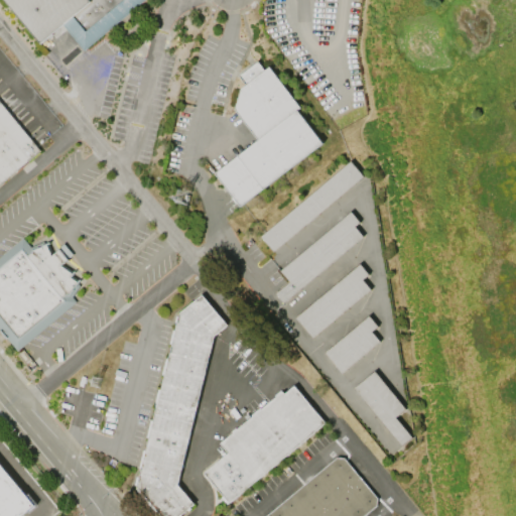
[(4,0),(144,0),(84,49),(63,24),(39,43),(4,0)]
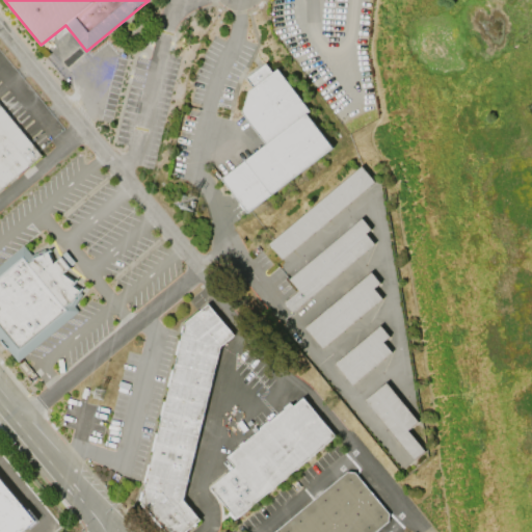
[(331,148),(246,213),(220,179),(265,144),(241,112),(247,91),(276,69),(309,111),(306,113),(331,148)]
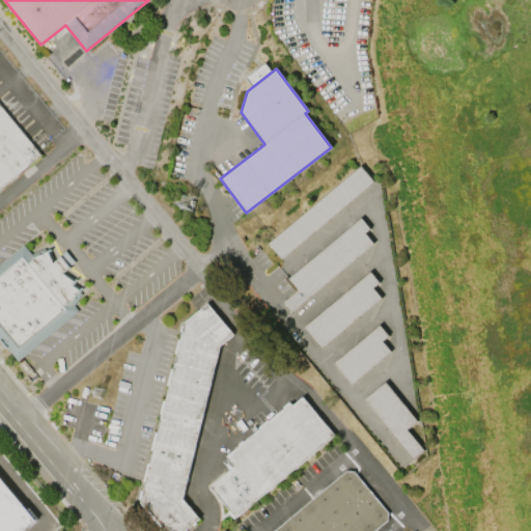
[(0,104),(43,156),(0,190),(0,104)]
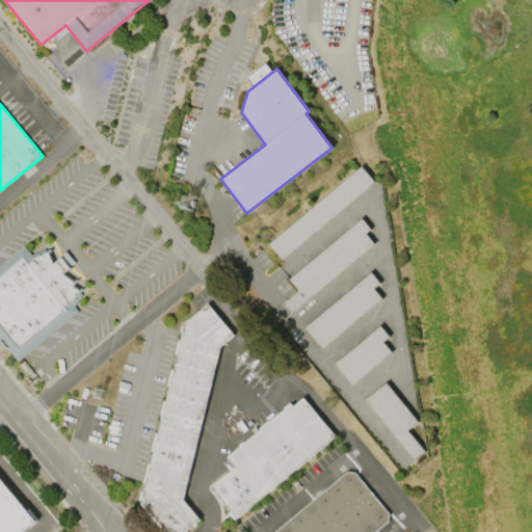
[(268,244),(360,167),(373,183),(282,260),(268,244)]
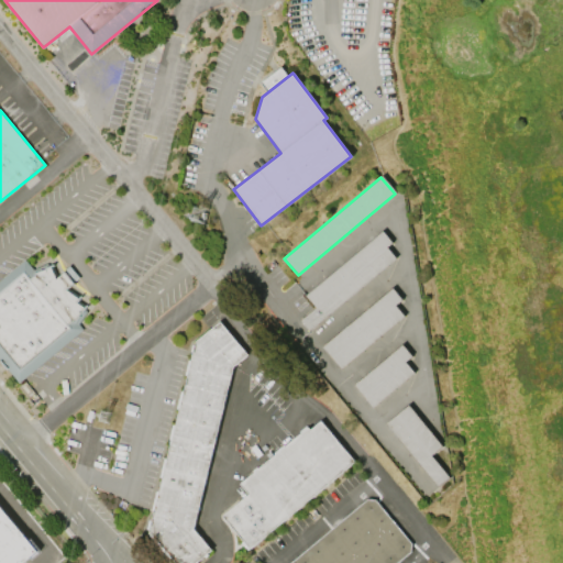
[(395,257),(308,330),(300,321),(316,308),(306,296),(383,231),(392,243),(386,247),(395,257)]
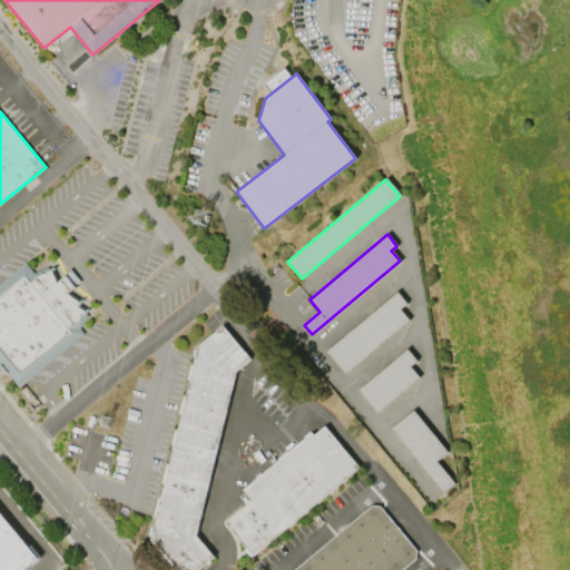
[(18,389),(0,366),(0,282),(26,261),(35,272),(51,265),(58,281),(64,276),(72,287),(68,292),(82,301),(79,305),(88,312),(86,315),(87,316),(79,328),(84,334),(18,389)]
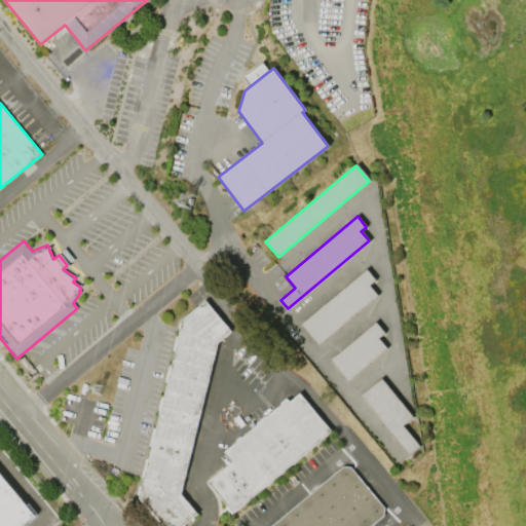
[(301,324),(367,269),(375,280),(369,286),(377,296),(318,345),(301,324)]
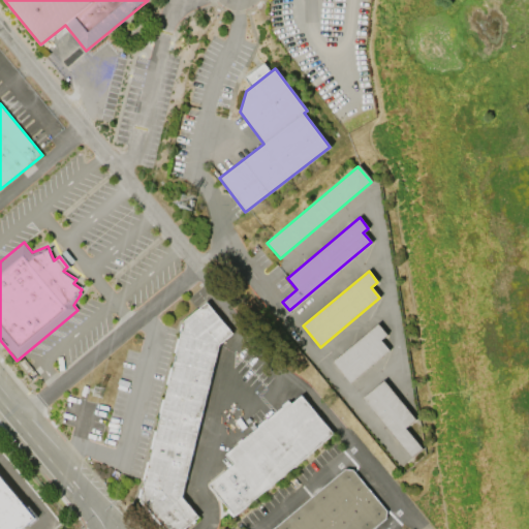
[(164,528),(192,528),(204,519),(186,499),(224,346),(239,335),(213,305),(188,324),(143,501),(164,528)]
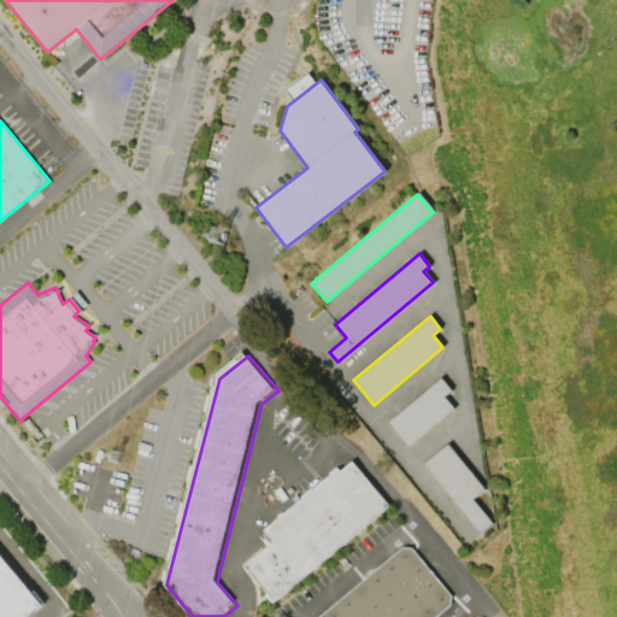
[(388,422),(441,378),(451,391),(444,397),(454,409),(410,447),(388,422)]
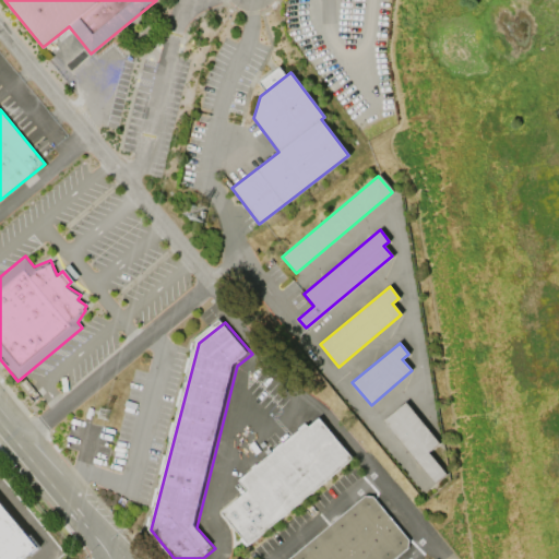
[(435,483),(384,420),(406,402),(439,442),(428,452),(447,474),(435,483)]
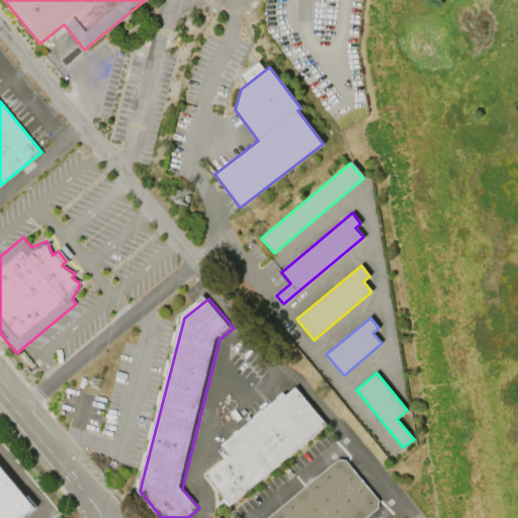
[(208,477),(234,508),(331,429),(298,390),(289,398),(287,395),(223,447),(232,457),(208,477)]
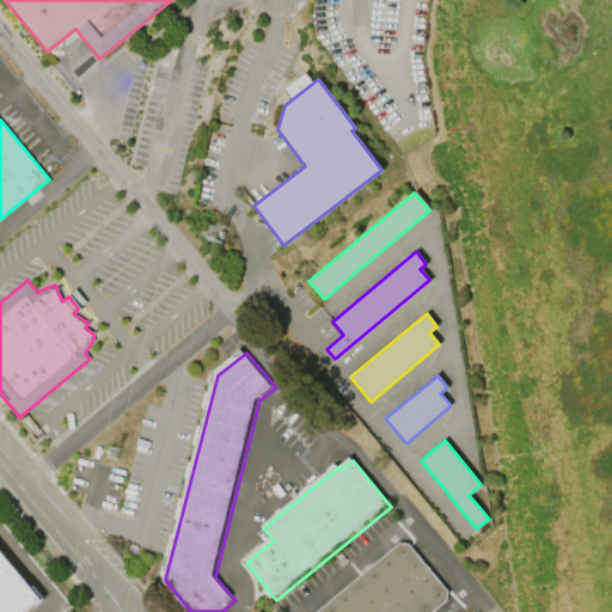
[(320,611),(408,539),(457,598),(439,611),(320,611)]
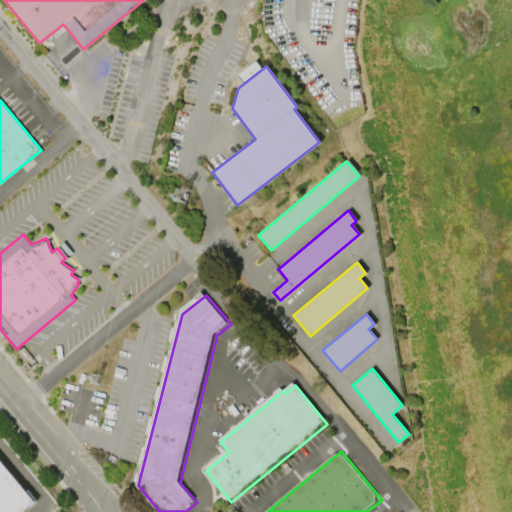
[(0,511),(0,461),(33,501),(19,511),(0,511)]
